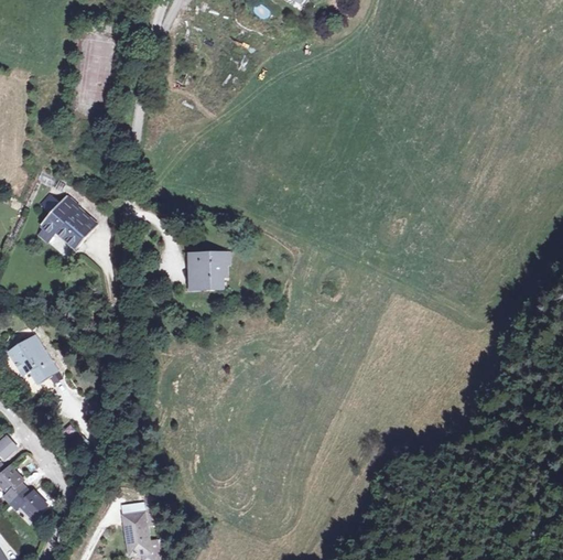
[(76,246),(98,222),(77,203),(78,202),(66,192),(60,200),(50,192),(42,202),(51,210),(41,222),(45,225),(40,232),(47,237),(56,227),(76,246)]
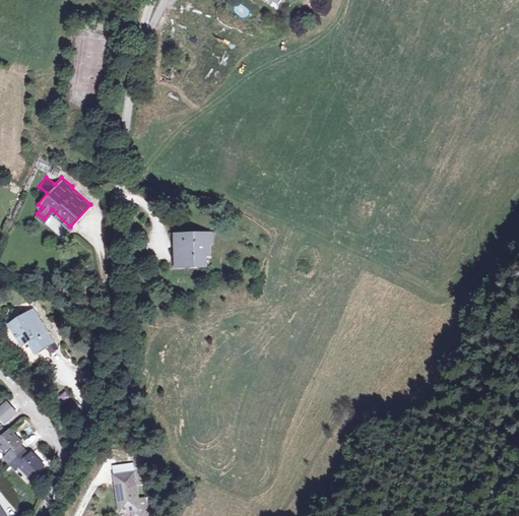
[(211,240),(210,231),(176,232),(177,259),(194,258),(195,265),(204,265),(203,252),(208,252),(208,240),(211,240)]
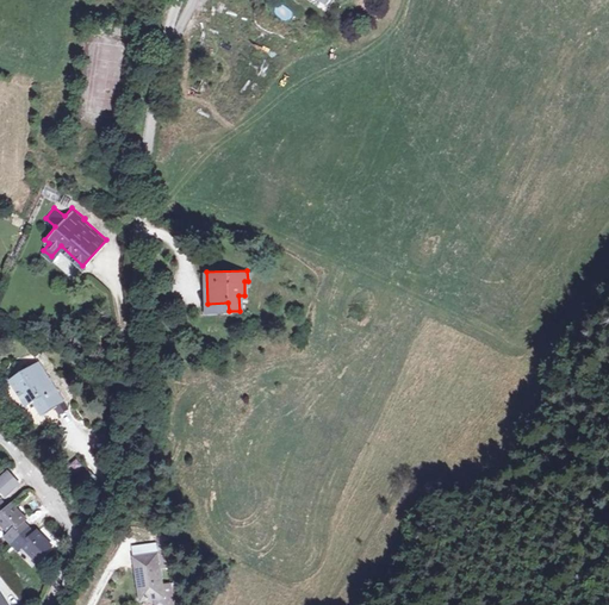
[(38,360),(11,378),(26,401),(33,395),(36,399),(35,400),(41,410),(62,397),(38,360)]
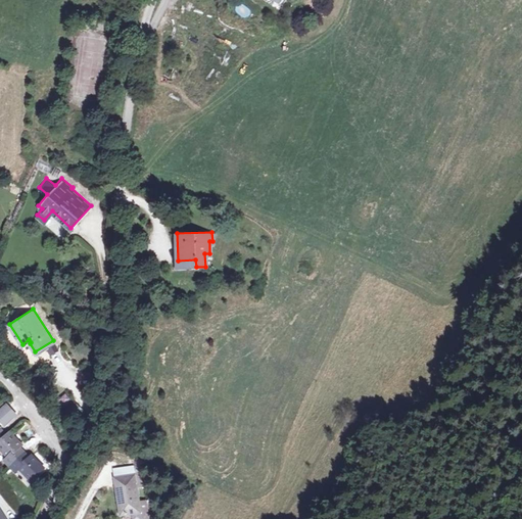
[(20,347),(30,358),(35,354),(25,343),(20,347)]
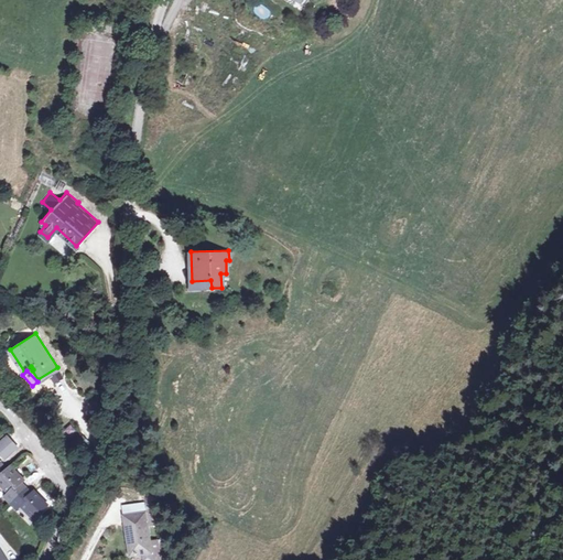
[(49,415),(52,411),(46,406),(43,409),(49,415)]
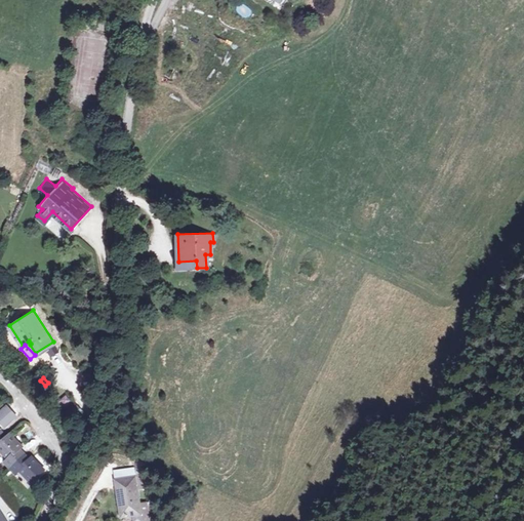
[(7,403),(0,408),(0,419),(3,424),(15,413),(7,403)]
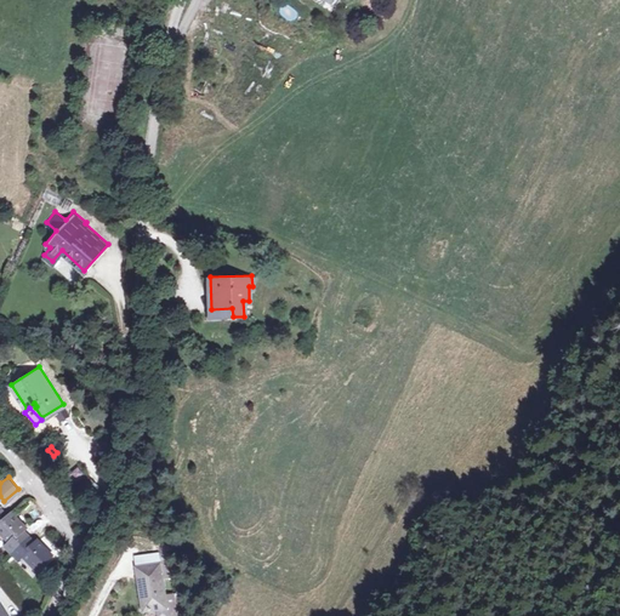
[(0,507),(0,529),(10,539),(6,542),(18,555),(22,552),(37,566),(51,552),(38,537),(34,541),(22,528),(26,524),(11,509),(5,515),(0,511),(0,507)]
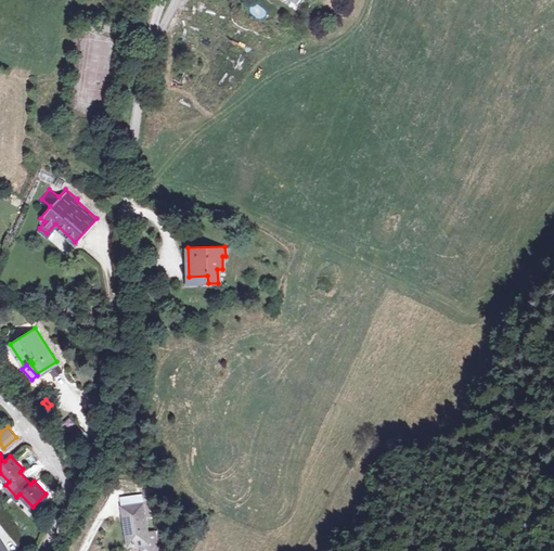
[(123,504),(128,543),(147,540),(143,502),(123,504)]
